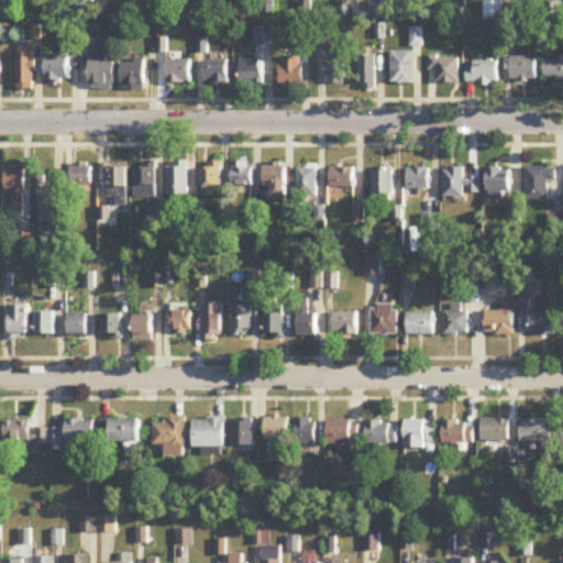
[(503,3),(477,3),(477,21),(503,21),(503,3)]
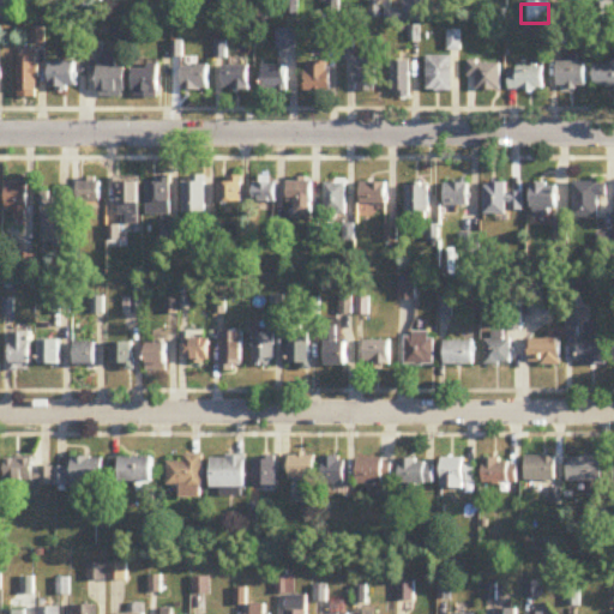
[(278,29),(278,49),(298,49),(298,29),(278,29)]
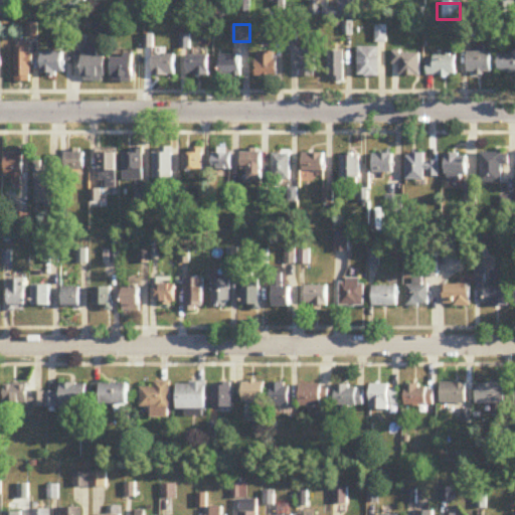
[(73,34),(58,34),(58,47),(73,47),(73,34)]
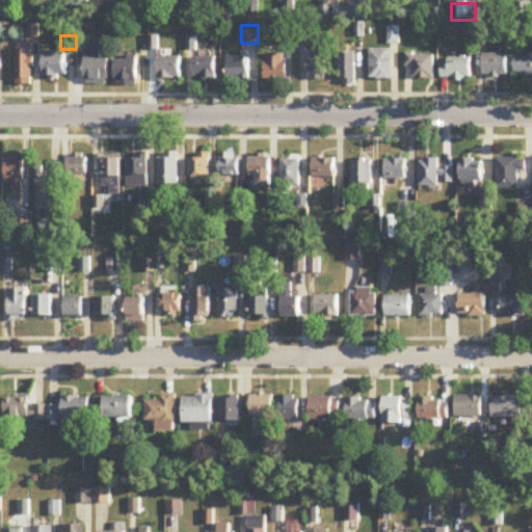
[(103,57),(103,44),(86,44),(86,83),(110,83),(110,57),(103,57)]
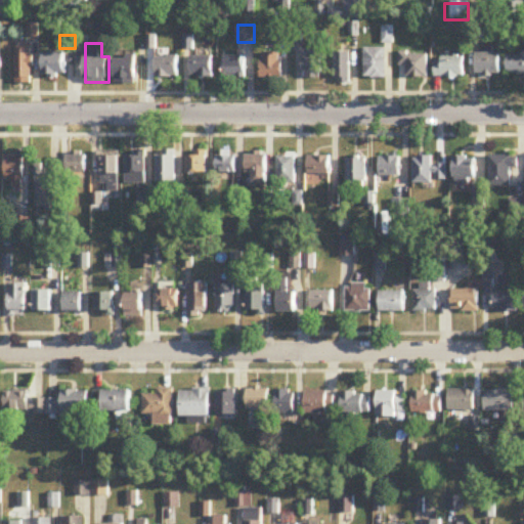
[(34,83),(34,48),(16,48),(16,83),(34,83)]
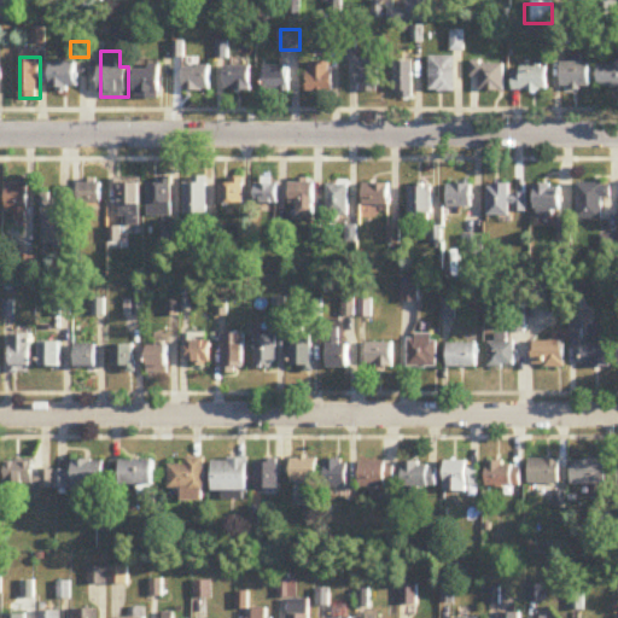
[(456,57),(432,57),(432,92),(456,92),(456,57)]
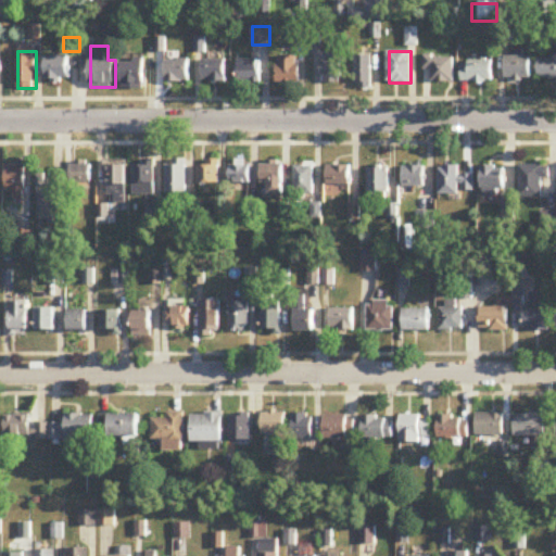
[(343,54),(323,54),(323,83),(343,83),(343,54)]
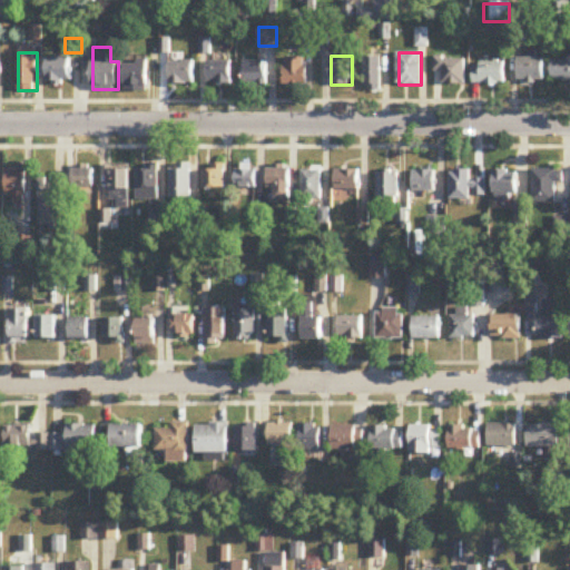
[(72,82),(72,57),(48,57),(48,82),(72,82)]
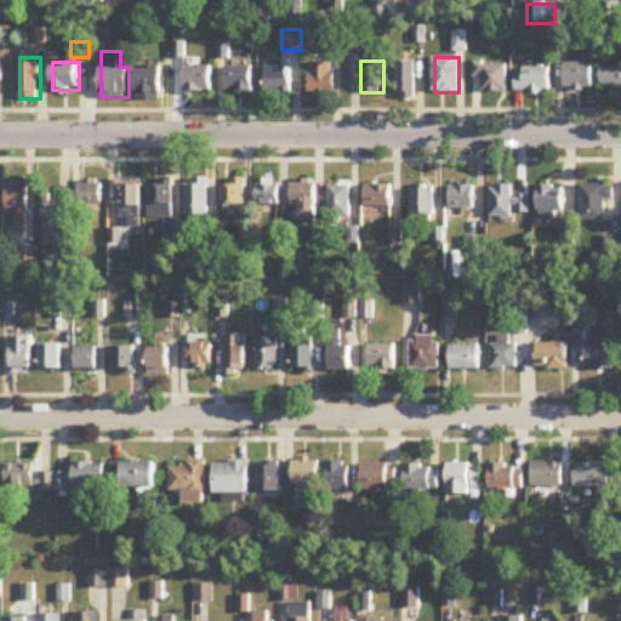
[(311,63),(311,92),(335,92),(335,63),(311,63)]
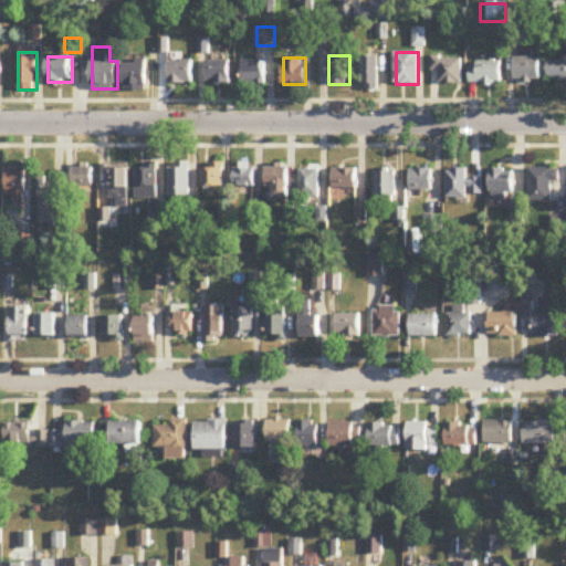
[(380,58),(363,58),(363,88),(380,88),(380,58)]
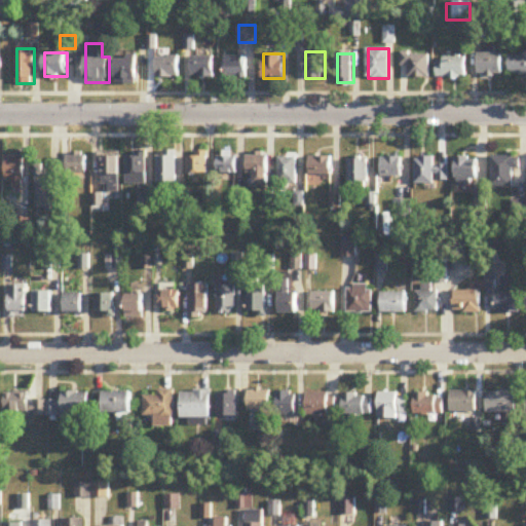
[(430,78),(430,53),(402,53),(402,67),(410,67),(410,78),(430,78)]
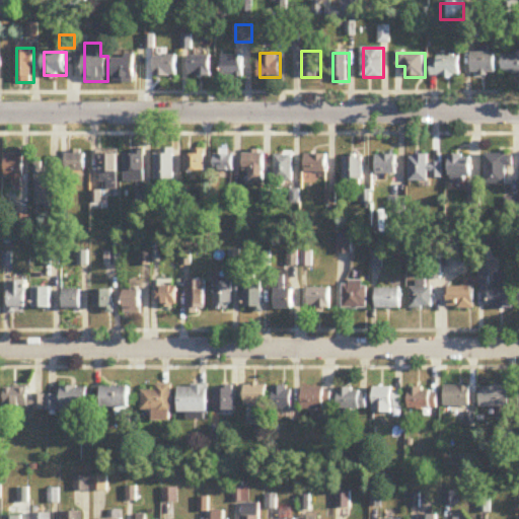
[(473,53),(473,75),(497,75),(497,53),(473,53)]
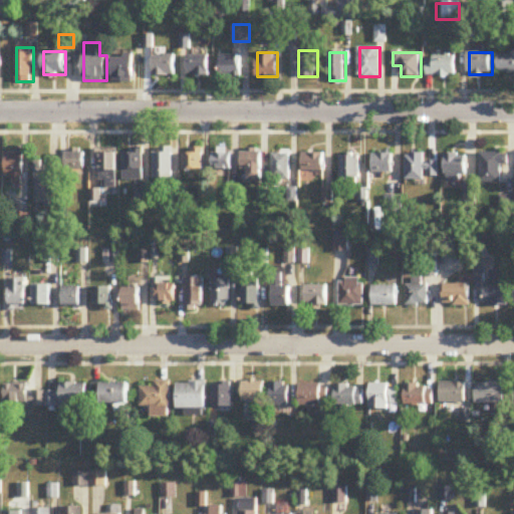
[(188,54),(187,76),(209,76),(210,55),(188,54)]
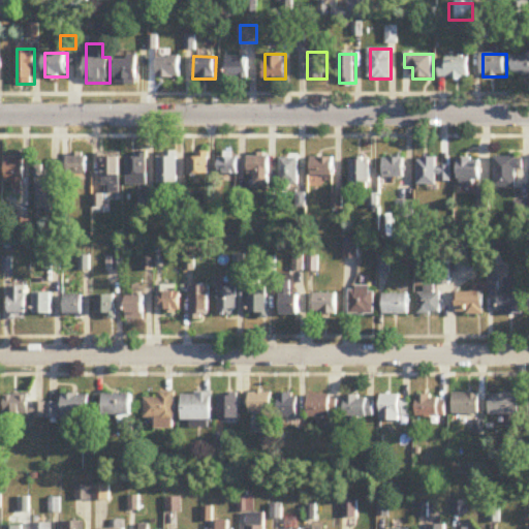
[(137,84),(137,57),(116,57),(116,84),(137,84)]
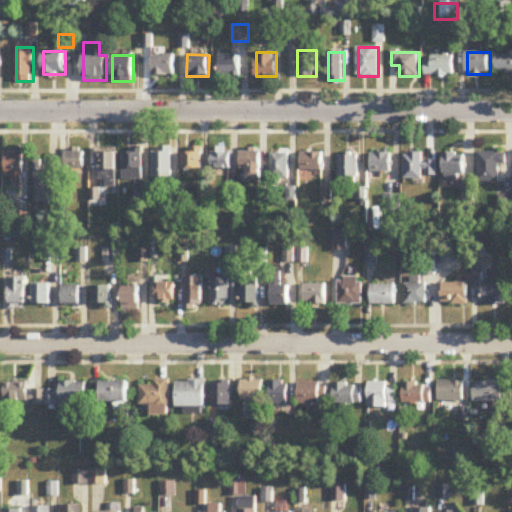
[(154,75),(176,75),(176,55),(154,55),(154,75)]
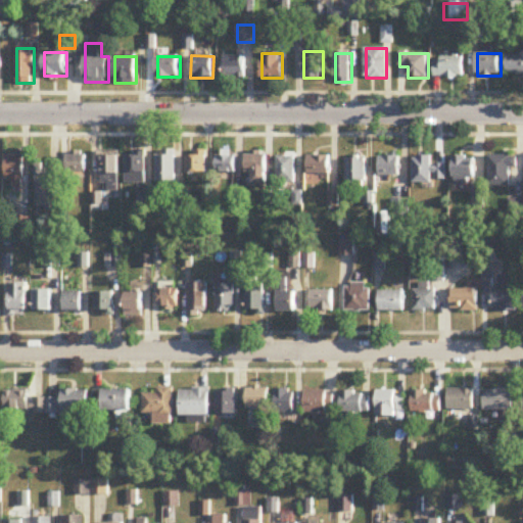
[(245,56),(225,56),(225,78),(245,78),(245,56)]
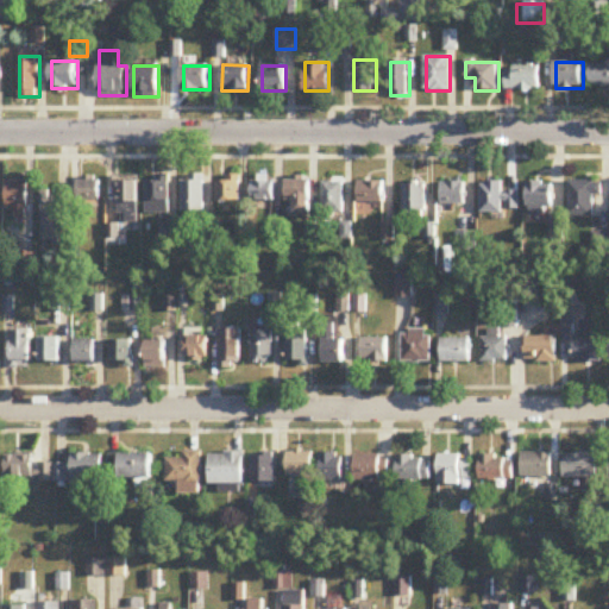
[(590,88),(608,87),(608,66),(590,66),(590,88)]
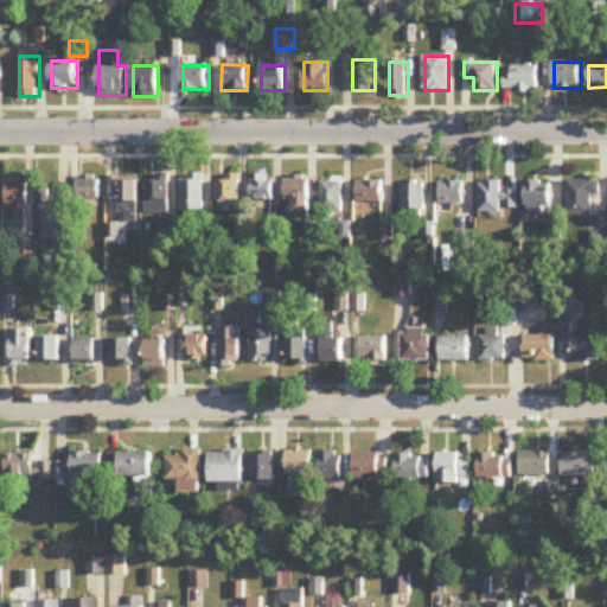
[(538,66),(505,66),(505,89),(538,89),(538,66)]
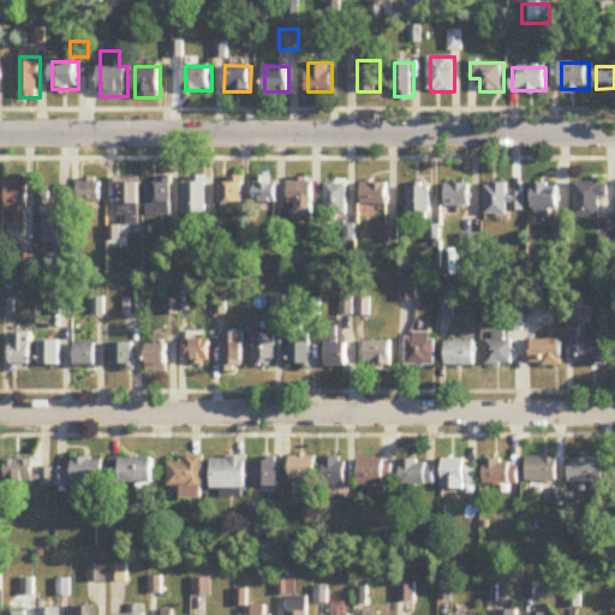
[(206,178),(185,178),(185,214),(206,214),(206,178)]
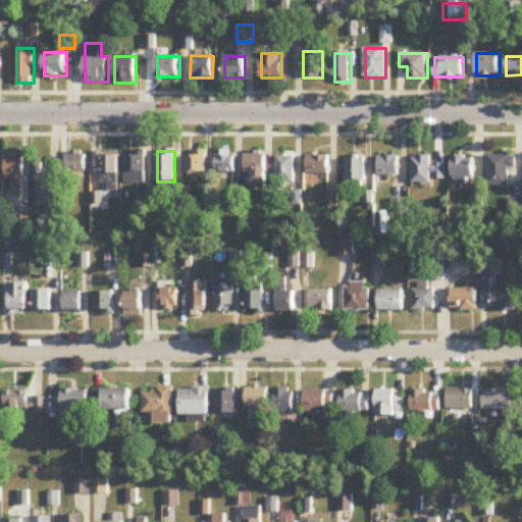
[(236,172),(236,151),(216,151),(216,172),(236,172)]
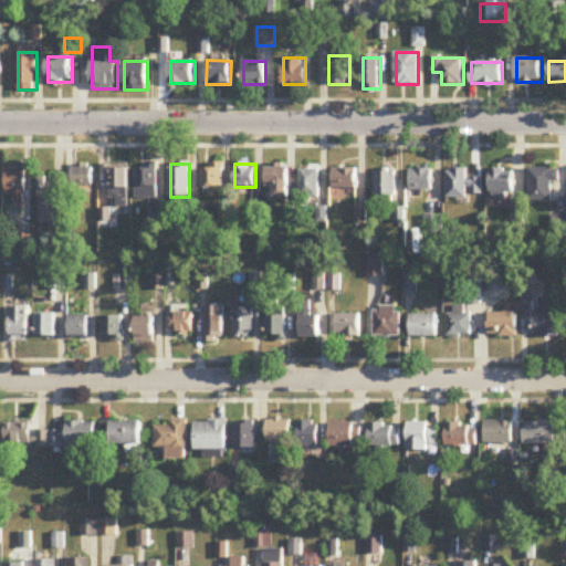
[(25,167),(7,167),(7,196),(13,196),(13,203),(25,203),(25,167)]
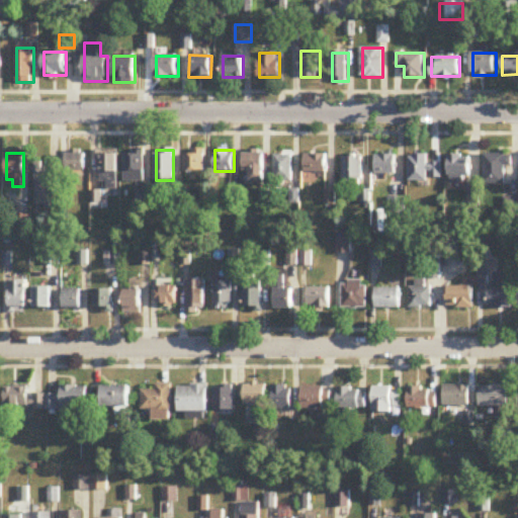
[(204,153),(184,153),(184,171),(204,171),(204,153)]
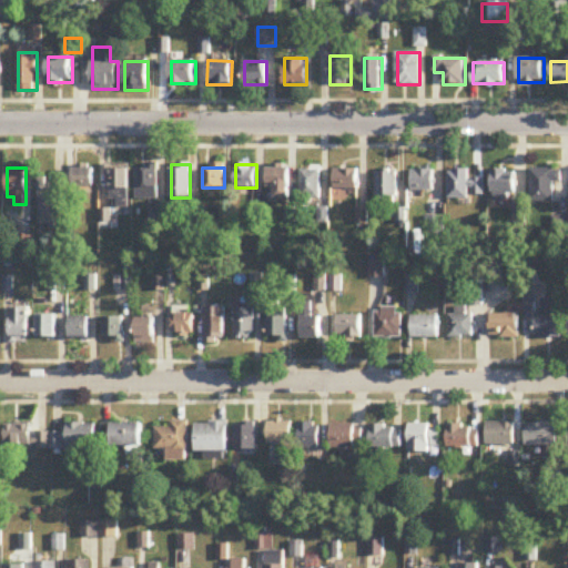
[(269,198),(290,198),(290,168),(269,168),(269,198)]
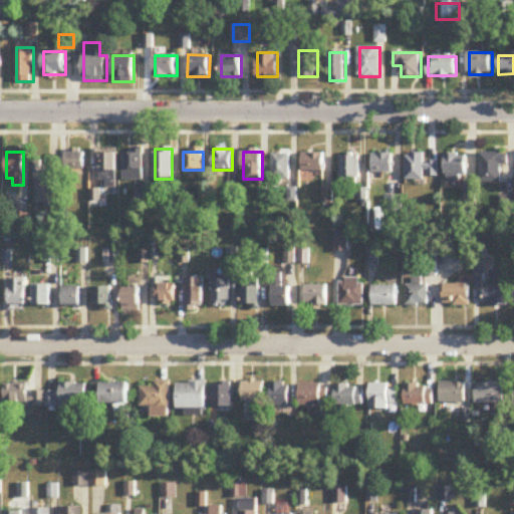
[(84,153),(67,153),(67,172),(84,172),(84,153)]
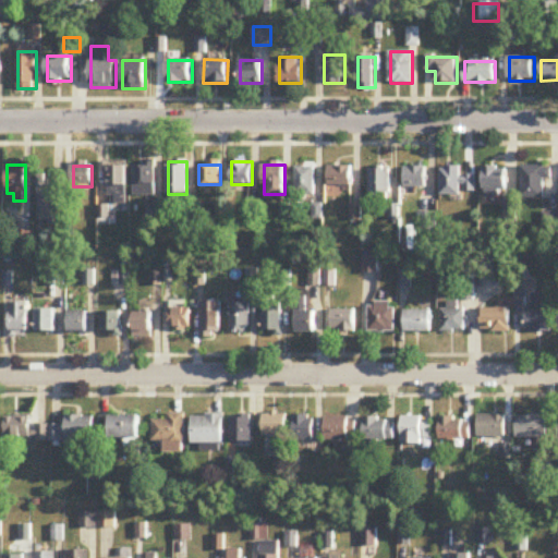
[(351,166),(328,166),(328,187),(351,187),(351,166)]
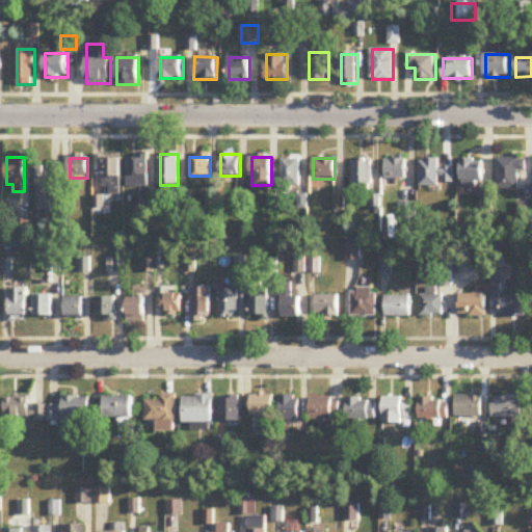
[(122,159),(104,159),(104,192),(122,192),(122,159)]
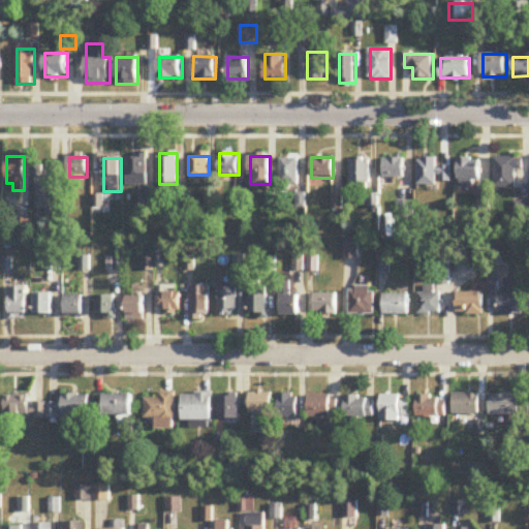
[(148,185),(148,158),(127,158),(127,185),(148,185)]
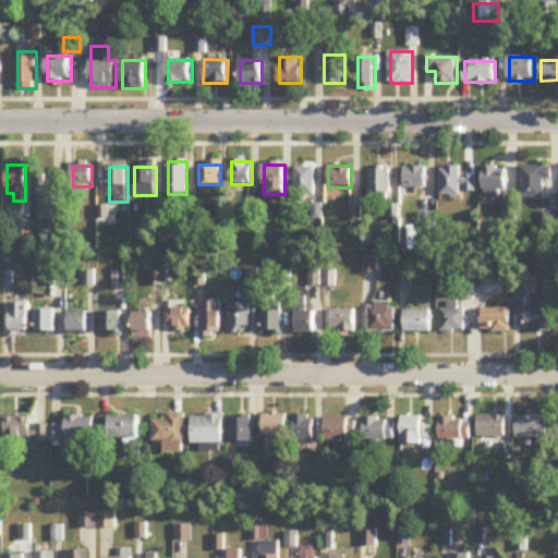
[(295,167),(295,196),(315,196),(315,167),(295,167)]
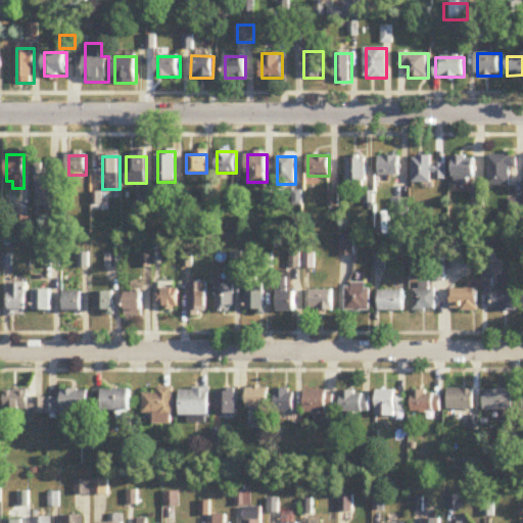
[(399,176),(399,156),(380,156),(380,176),(399,176)]
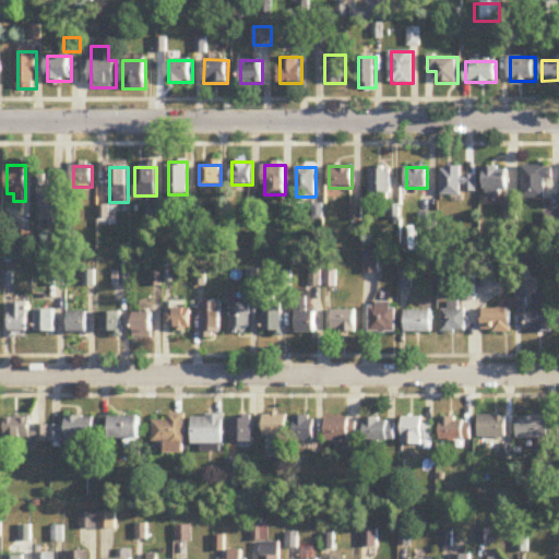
[(463,167),(442,167),(442,195),(476,195),(476,177),(463,177),(463,167)]
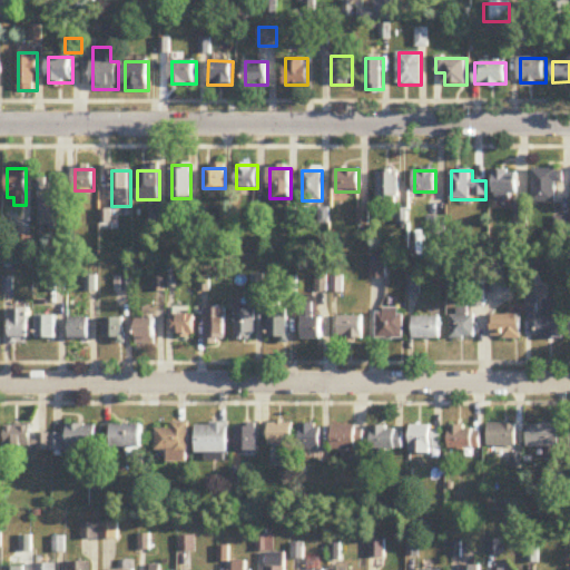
[(518,170),(493,170),(493,194),(518,194),(518,170)]
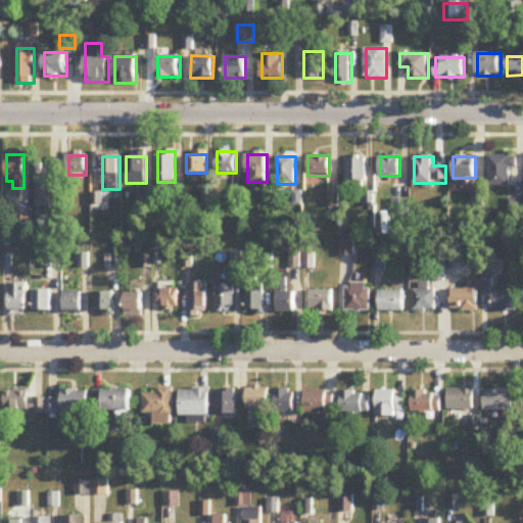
[(511,168),(517,168),(517,156),(489,156),(489,186),(511,186),(511,168)]
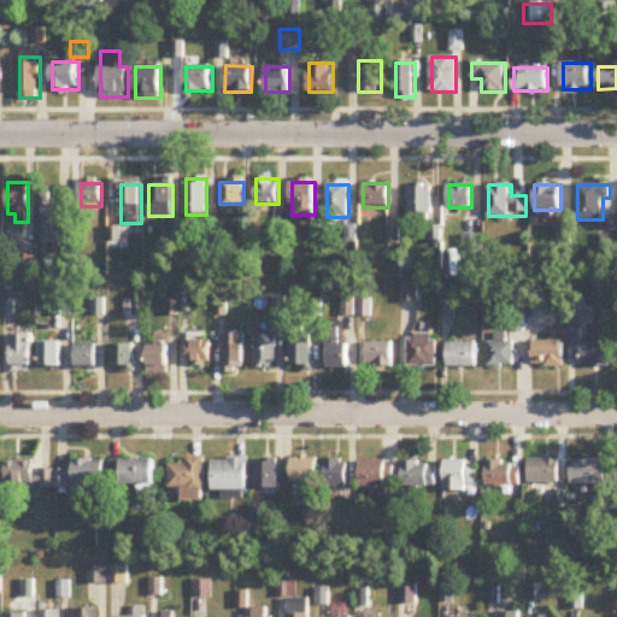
[(432,187),(409,187),(409,215),(432,215),(432,187)]
